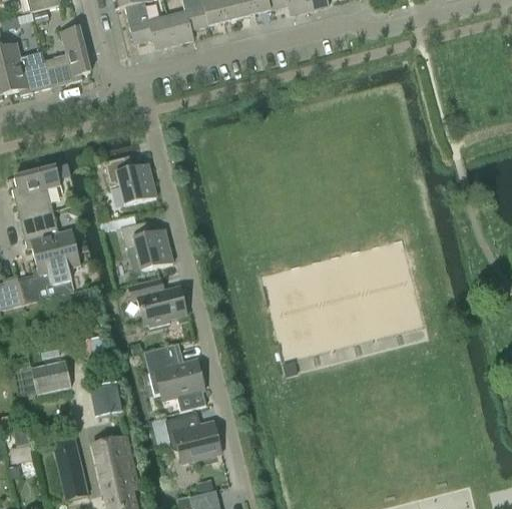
[(27,0),(31,12),(32,11),(60,4),(59,0),(27,0)]
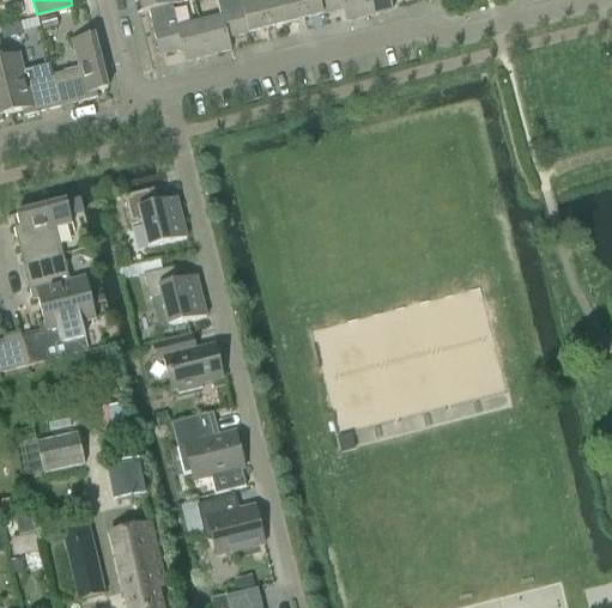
[(201,17),(210,53),(232,47),(229,35),(253,29),(243,0),(218,0),(222,12),(201,17)]
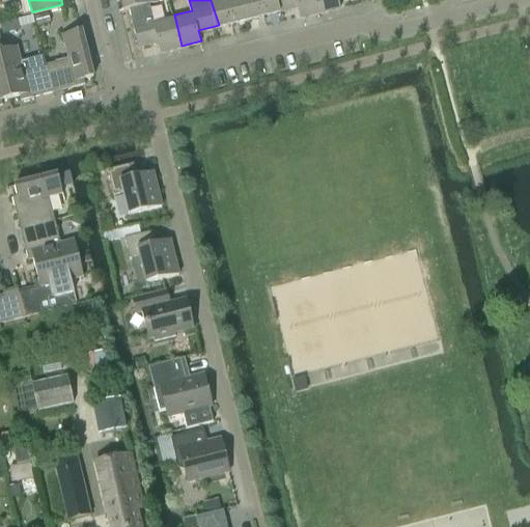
[(211,0),(219,25),(234,22),(228,0),(211,0)]
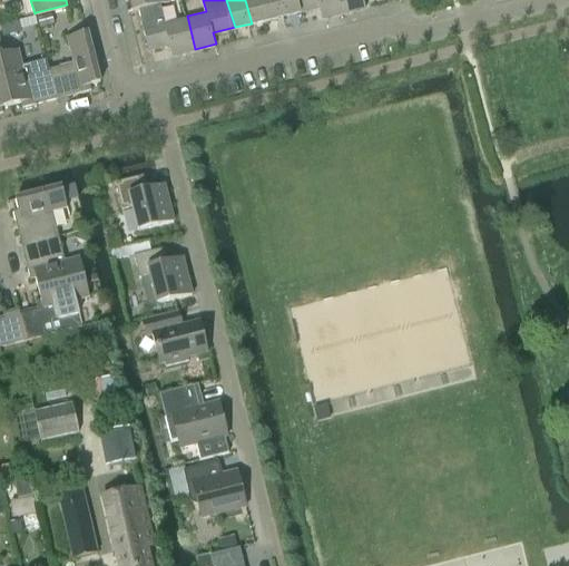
[(245,0),(252,23),(268,19),(262,0),(245,0)]
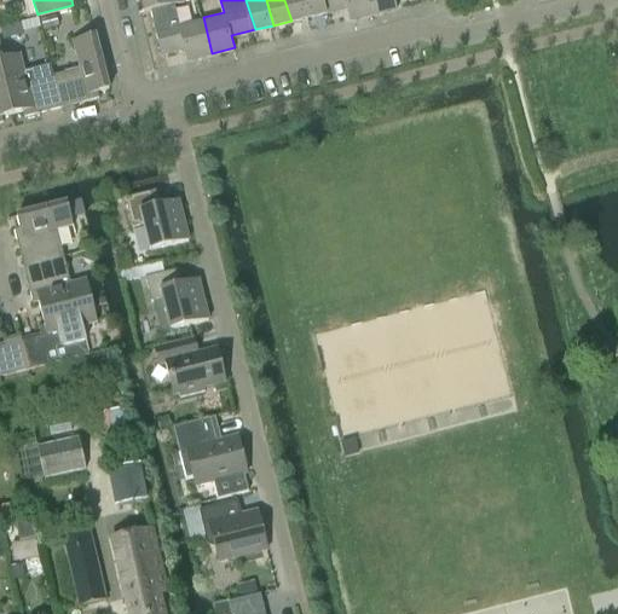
[(284,0),(292,21),(311,16),(305,0),(284,0)]
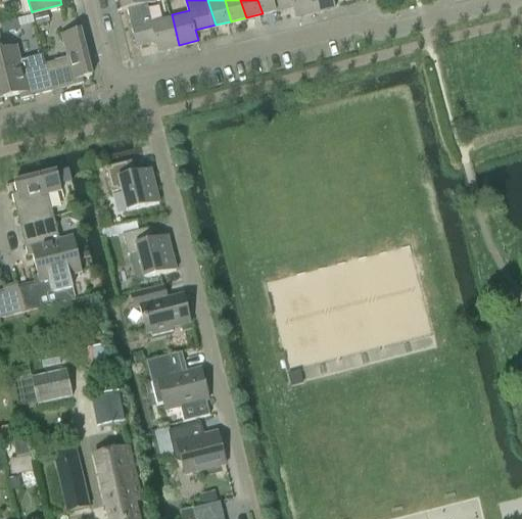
[(257,0),(263,13),(276,9),(273,0),(257,0)]
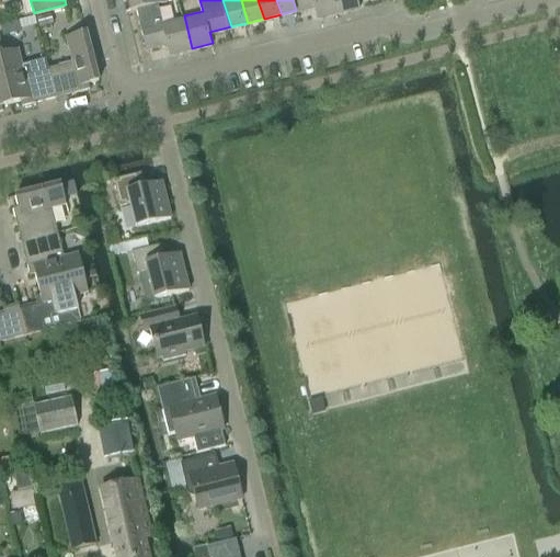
[(293,0),(296,10),(316,6),(318,15),(340,11),(336,0),(293,0)]
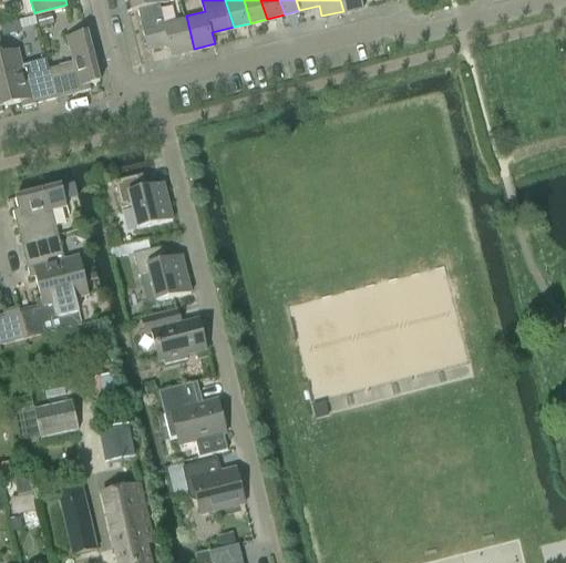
[(340,0),(343,11),(363,6),(362,0),(340,0)]
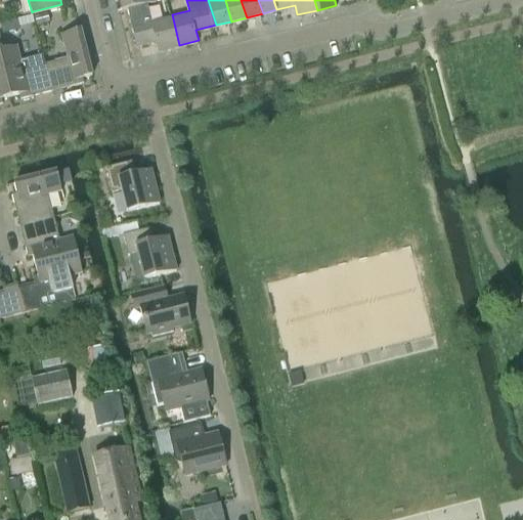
[(157,40),(159,49),(159,50),(179,45),(172,14),(153,19),(148,1),(128,6),(137,44),(157,40)]
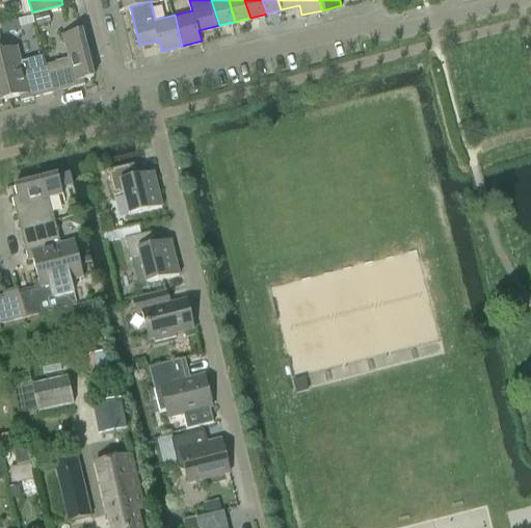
[(36,14),(38,23),(52,20),(50,9),(36,14)]
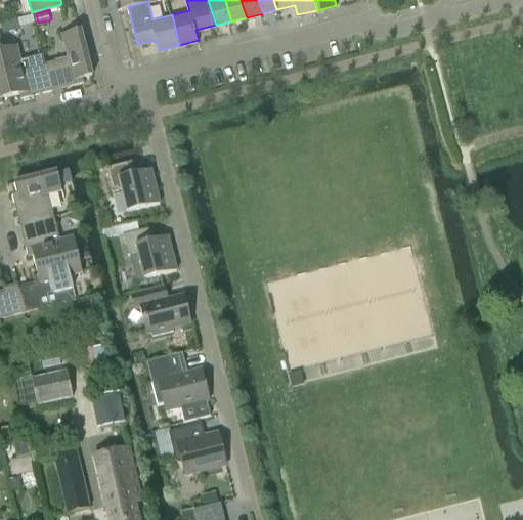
[(32,12),(16,15),(18,25),(35,20),(33,11),(32,12)]
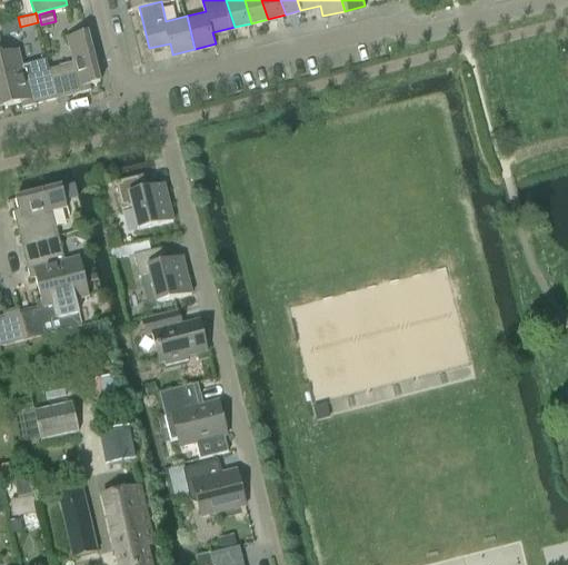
[(20,27),(18,17),(6,20),(8,30),(20,27)]
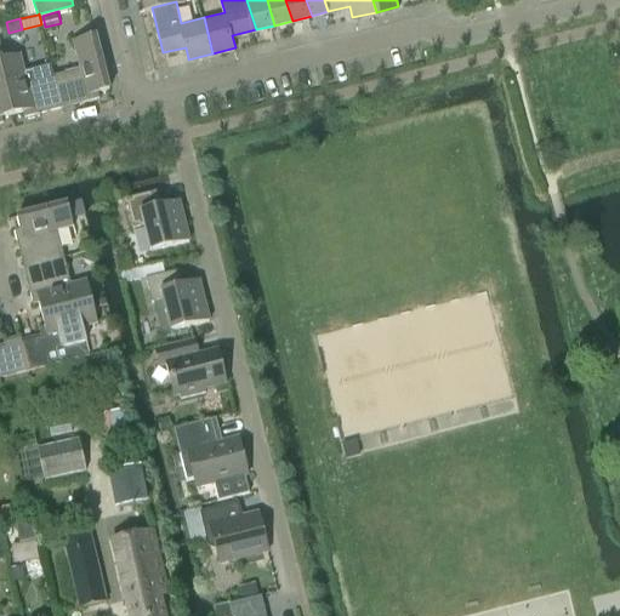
[(81,66),(55,73),(63,106),(101,96),(98,90),(111,87),(96,32),(74,38),(81,66)]
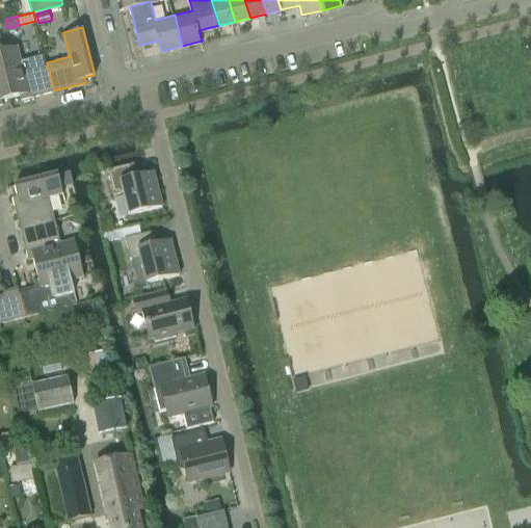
[(0,48),(0,49),(11,96),(21,94),(22,98),(54,90),(47,62),(24,68),(18,44),(0,48)]
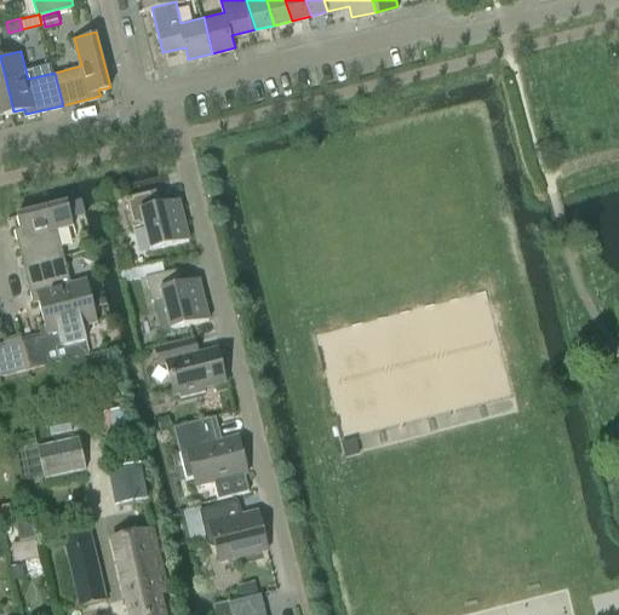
[(0,120),(4,120),(3,114),(13,111),(0,57),(0,120)]
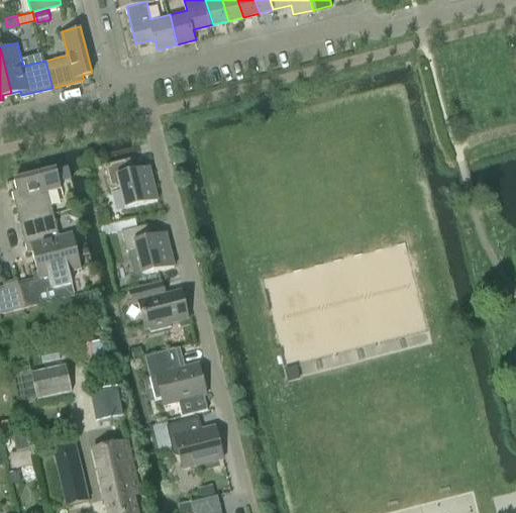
[(121,186),(127,207),(128,213),(135,212),(133,205),(159,199),(149,165),(134,169),(131,157),(105,164),(112,188),(121,186)]
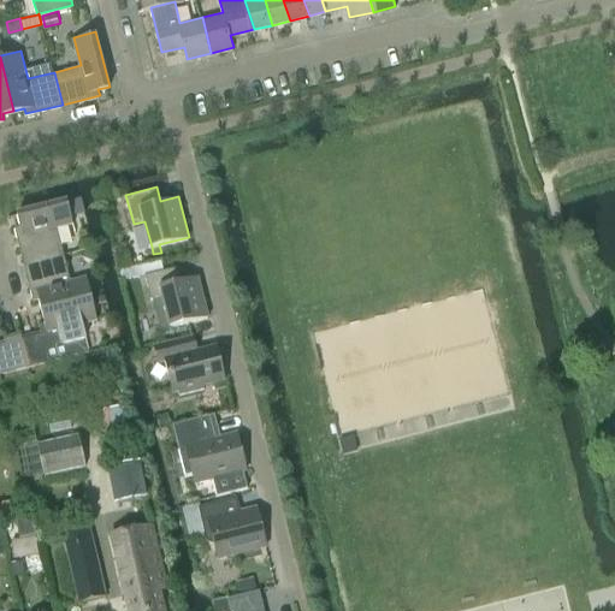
[(16,226),(24,262),(64,251),(58,225),(74,221),(67,200),(18,212),(21,224),(16,226)]
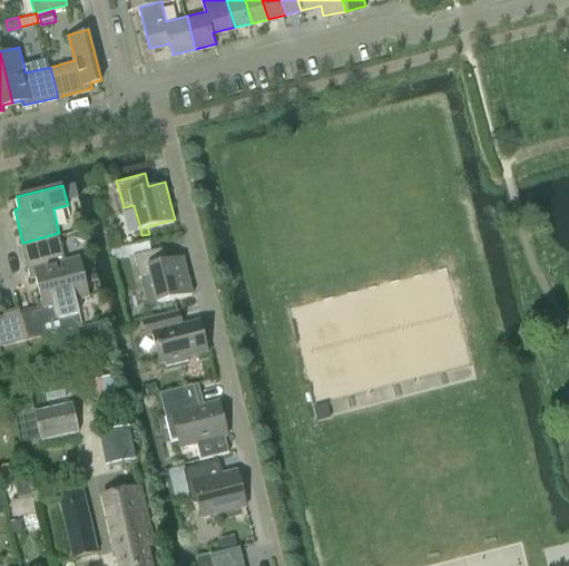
[(123,244),(119,228),(107,232),(110,246),(123,244)]
